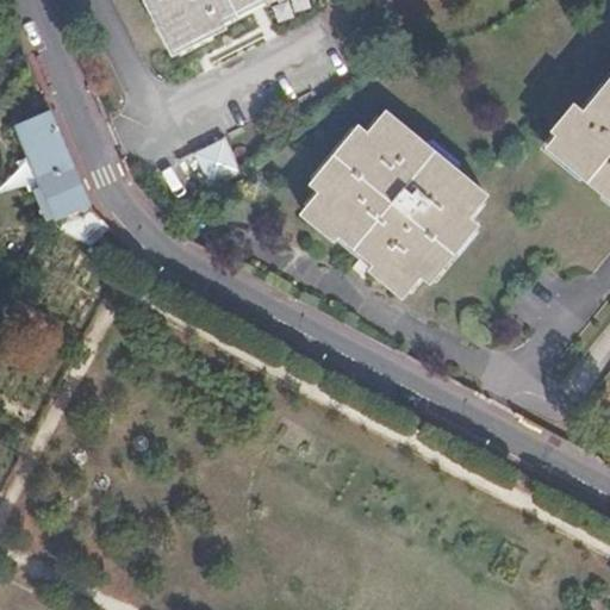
[(142,0),(147,11),(178,74),(229,50),(226,43),(281,17),(285,24),(313,10),(309,0),(142,0)]
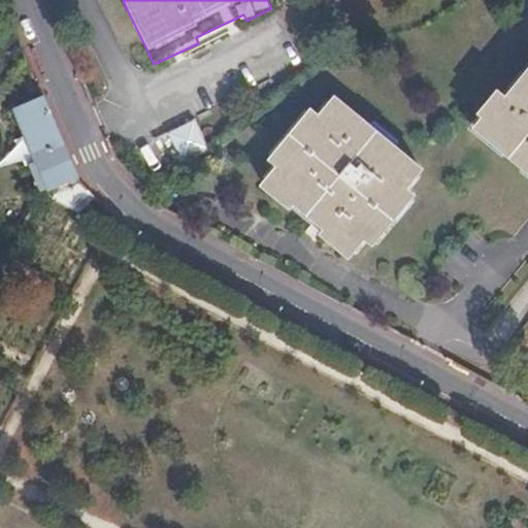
[(489,110),(480,122),(527,160),(527,67),(508,93),(498,85),(483,105),(489,110)]
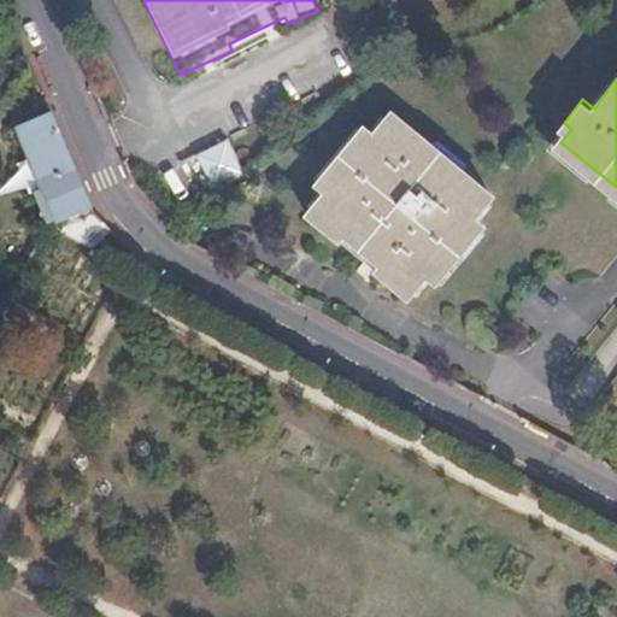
[(328,189),(310,212),(339,236),(345,230),(382,260),(377,268),(411,294),(429,271),(440,280),(487,221),(477,212),(494,191),(392,110),(374,130),(364,123),(318,182),(328,189)]
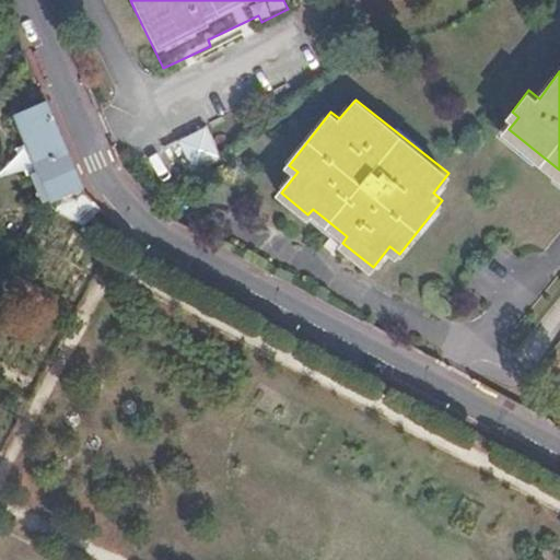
[(32,175),(45,205),(47,203),(76,218),(94,202),(84,191),(46,103),(15,116),(38,172),(32,175)]
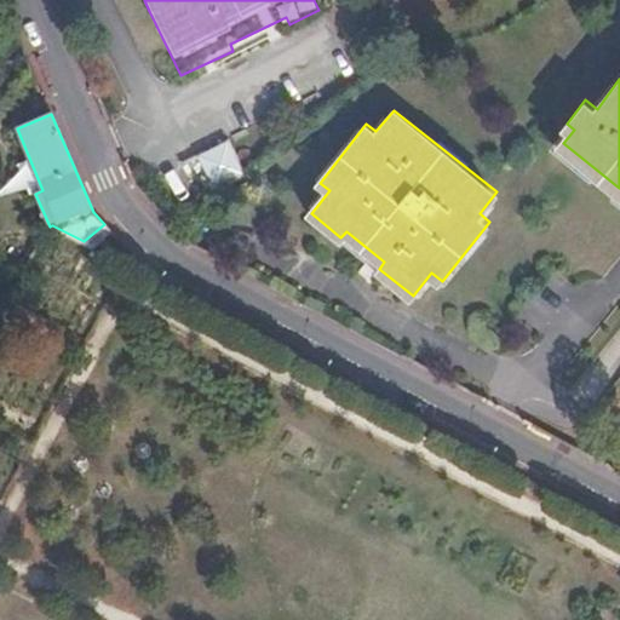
[(207,189),(241,176),(228,141),(193,153),(207,189)]
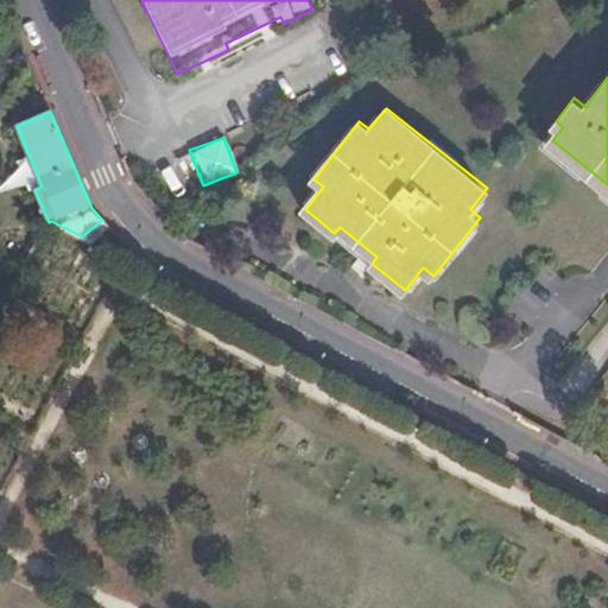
All buildings are outlined.
